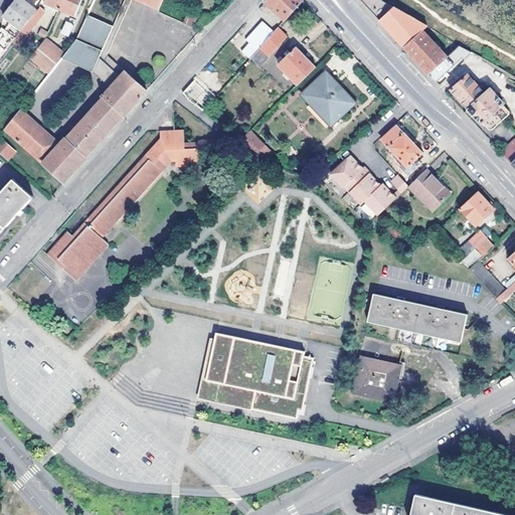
[(37,10),(24,0),(16,0),(4,16),(21,29),(37,10)]
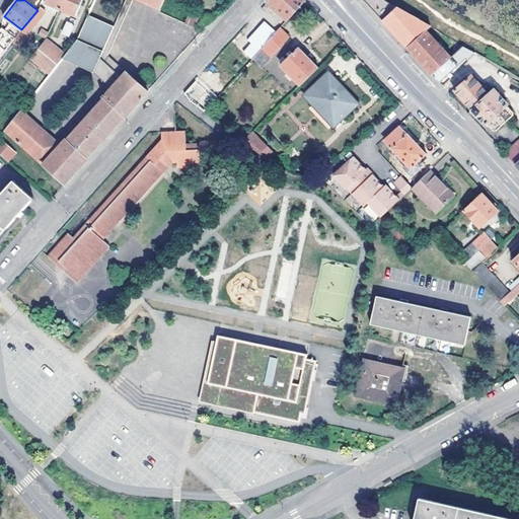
[(82,0),(47,0),(46,2),(50,4),(49,6),(59,11),(60,9),(76,15),(82,0)]
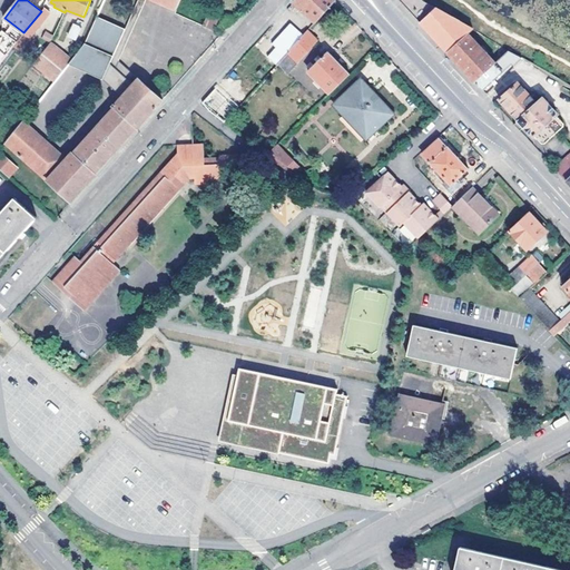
[(119,61),(147,0),(140,0),(128,26),(109,66),(116,69),(119,61)]
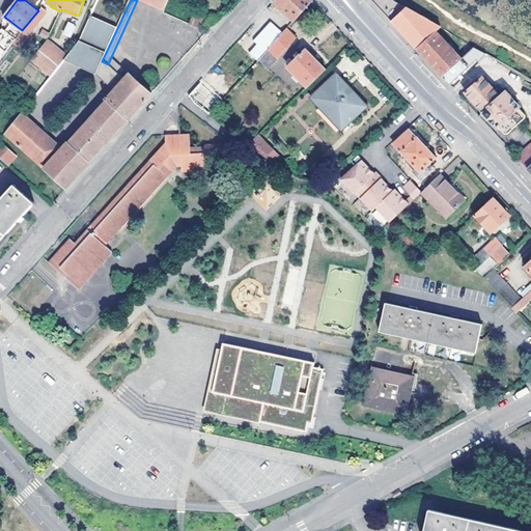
[(141,0),(164,9),(167,0),(141,0)]
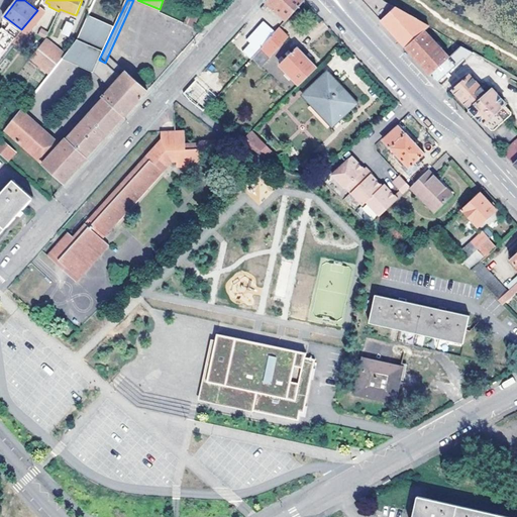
[(301,0),(268,0),(266,3),(286,21),(304,2),(301,0)]
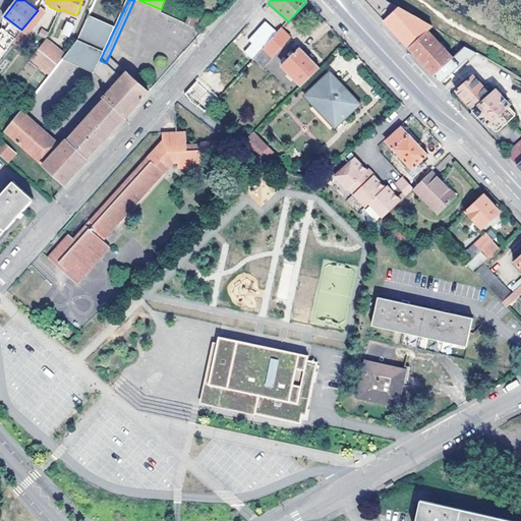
[(427,33),(432,27),(384,0),(364,0),(388,24),(395,33),(409,48),(427,33)]
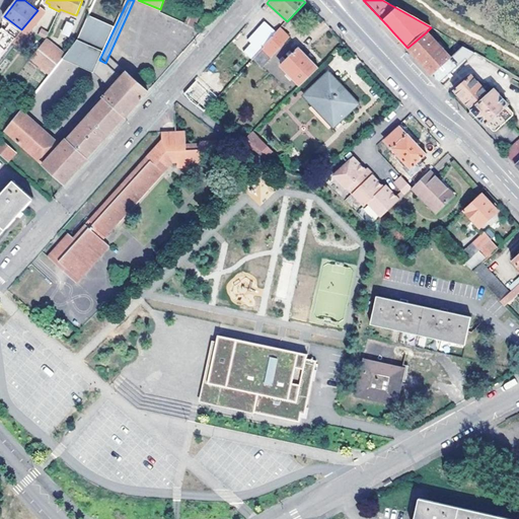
[(47,11),(41,7),(22,30),(28,34),(31,29),(47,11)]
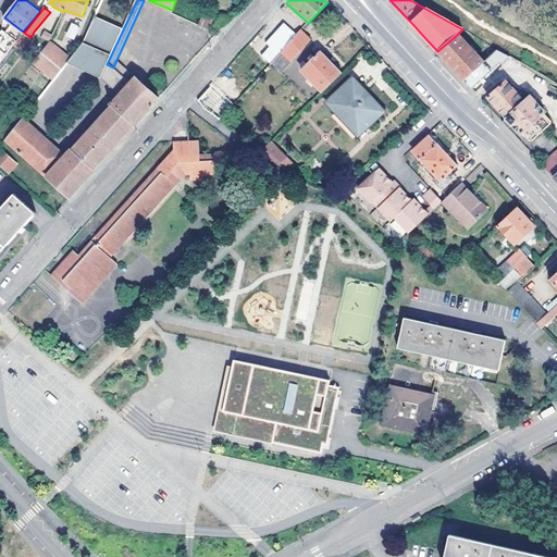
[(208,29),(214,15),(201,10),(195,24),(208,29)]
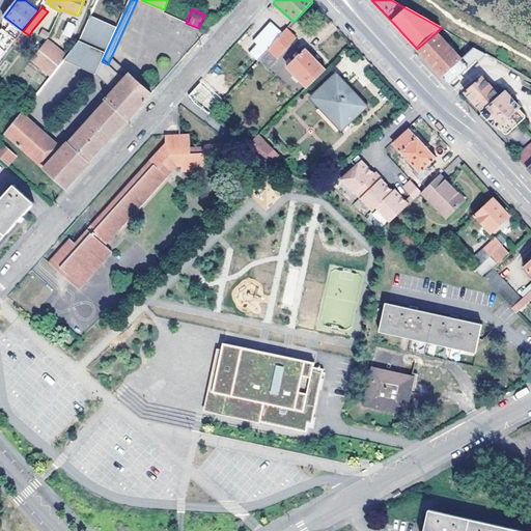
[(119,24),(92,10),(78,43),(73,48),(102,61),(119,24)]
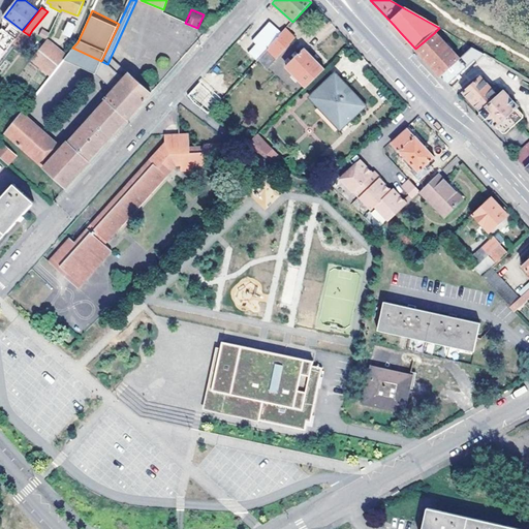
[(209,30),(218,20),(211,16),(201,25),(209,30)]
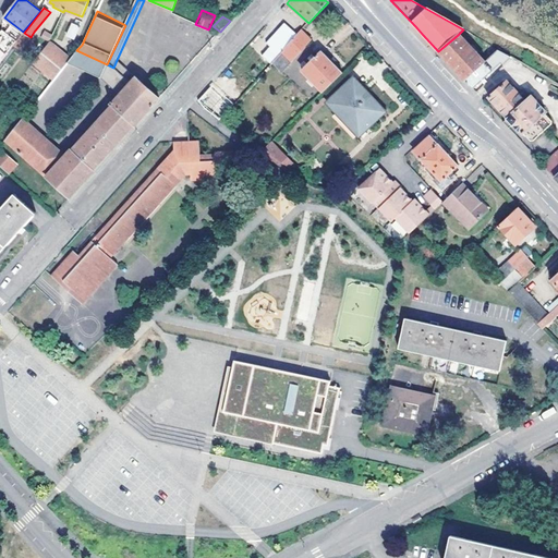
[(265,28),(267,31),(277,21),(274,17),(265,28)]
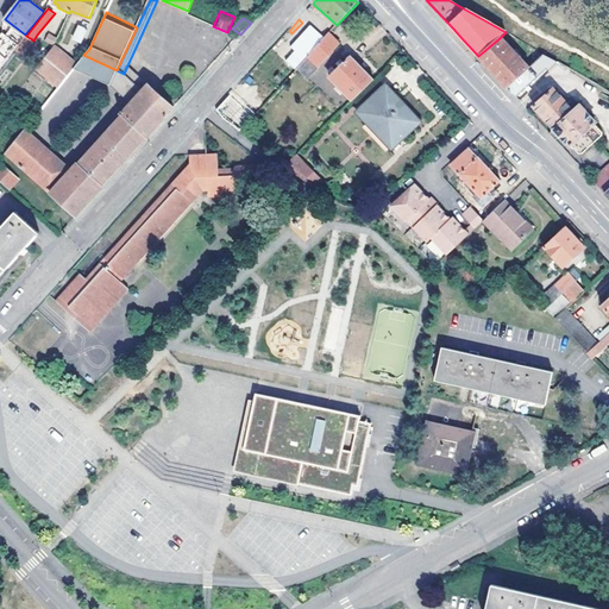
[(81,43),(88,30),(81,26),(75,39),(81,43)]
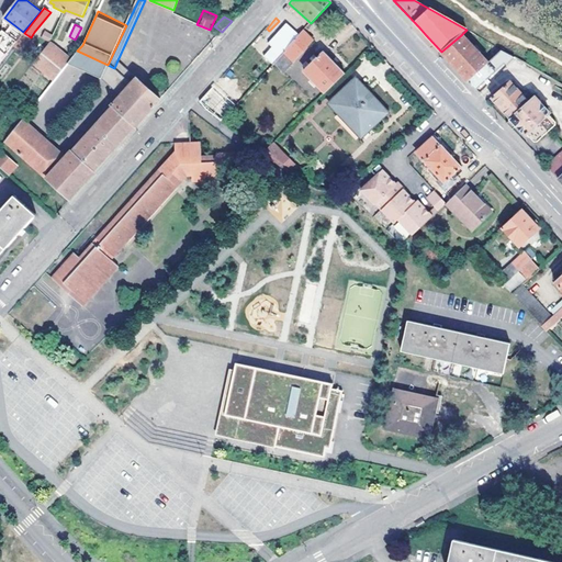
[(288,47),(299,34),(292,29),(280,42),(288,47)]
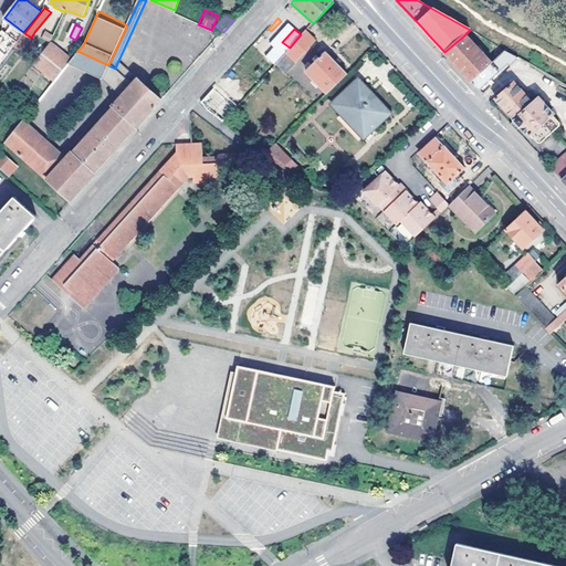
[(0,63),(7,55),(17,42),(2,31),(0,33),(0,63)]
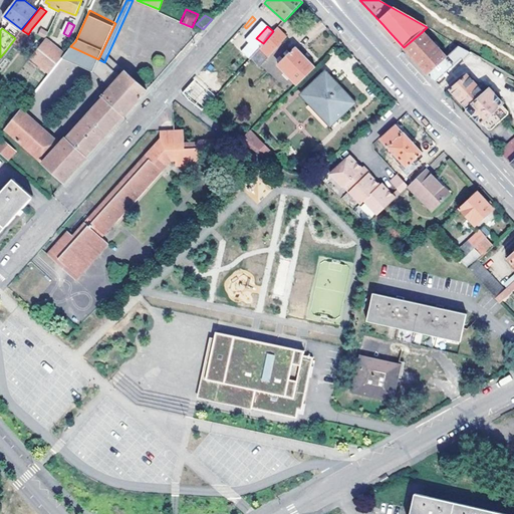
[(285,36),(277,29),(276,28),(273,31),(263,43),(254,53),(263,62),(285,36)]
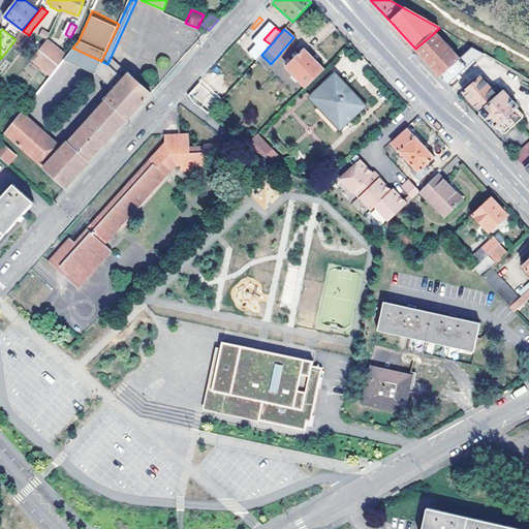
[(434,33),(415,49),(428,63),(441,78),(459,60),(434,33)]
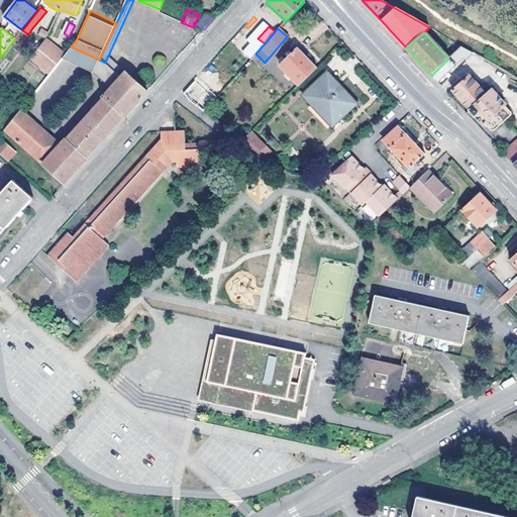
[(64,53),(46,38),(41,44),(35,52),(31,58),(48,72),(64,53)]
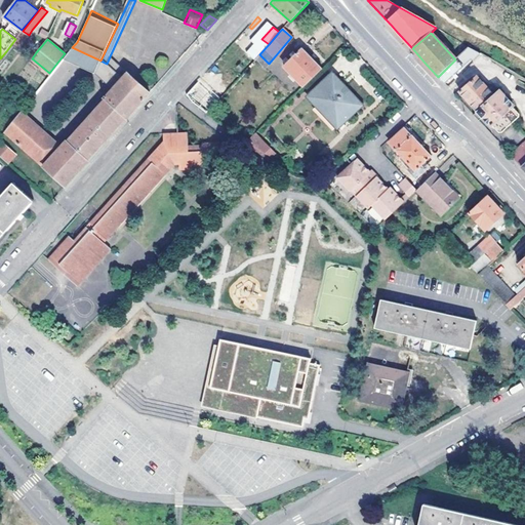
[(36,52),(42,45),(36,40),(30,48),(36,52)]
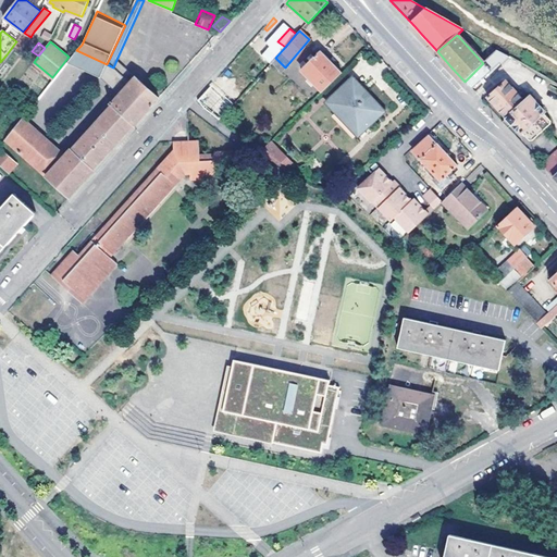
[(483,63),(465,82),(469,86),(472,89),(490,72),(491,72),(493,70),(495,71),(509,57),(496,49),(483,63)]
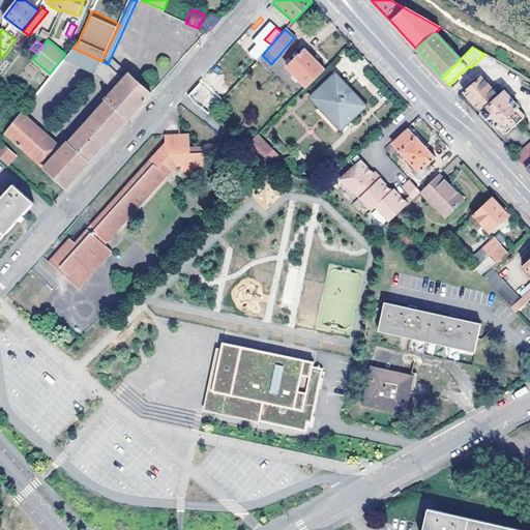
[(95,75),(101,61),(72,48),(63,59),(95,75)]
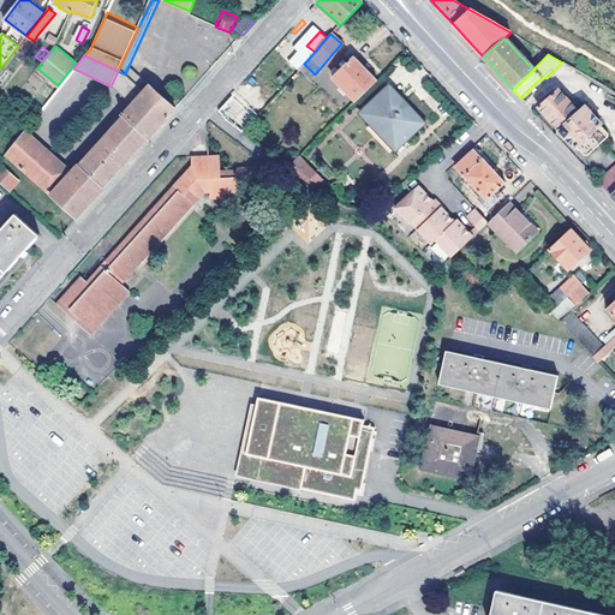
[(356,102),(377,81),(354,58),(333,79),(356,102)]
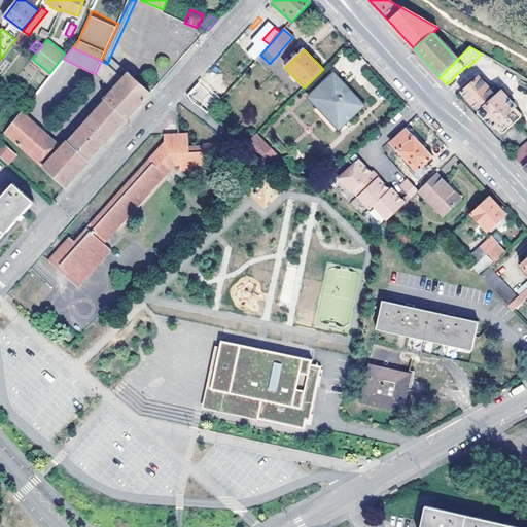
[(149,93),(128,73),(110,57),(107,64),(103,73),(118,86),(113,92),(106,100),(106,101),(69,142),(68,143),(63,148),(22,112),(5,133),(67,187),(89,164),(88,163),(127,119),(128,119),(151,94),(149,93)]
